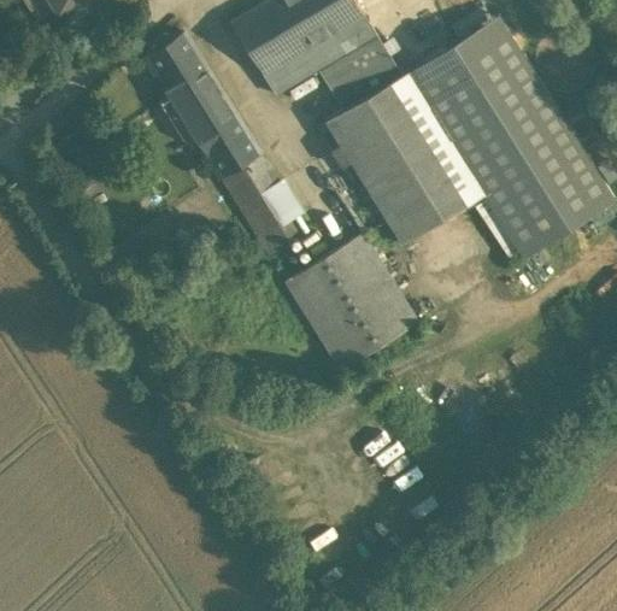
[(50,0),(69,29),(94,12),(86,0),(50,0)]
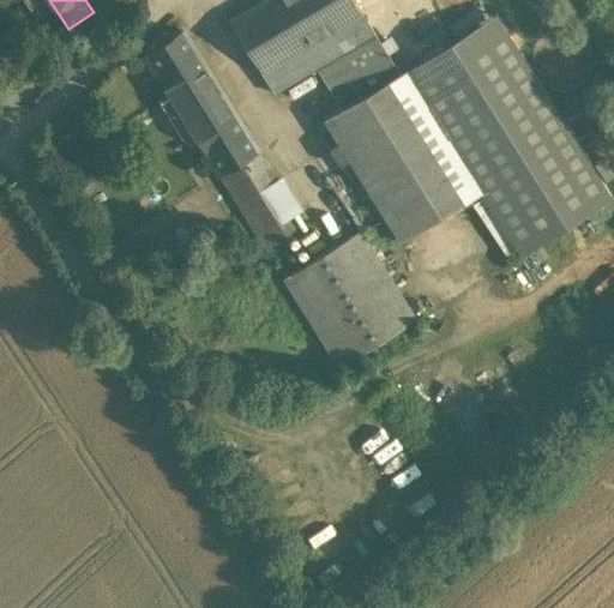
[(305,0),(274,0),(230,26),(262,76),(329,36),(305,0)]
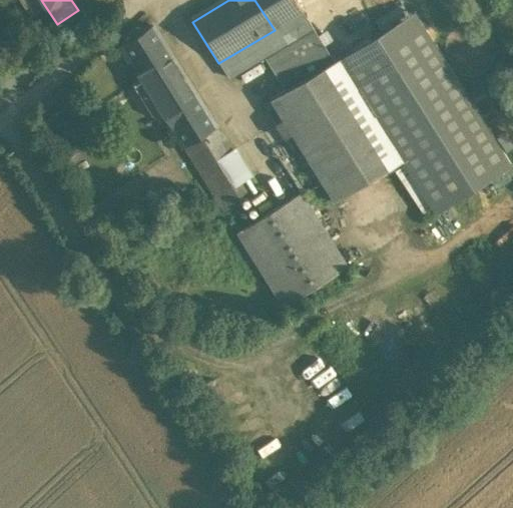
[(302,14),(293,0),(254,0),(275,30),(302,14)]
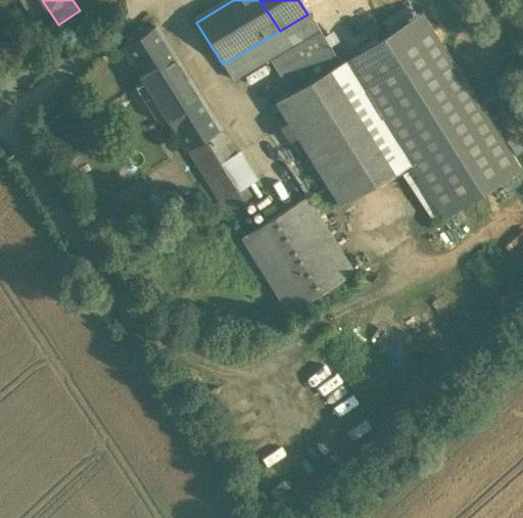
[(280,31),(223,64),(234,84),(270,62),(319,33),(307,14),(280,31)]
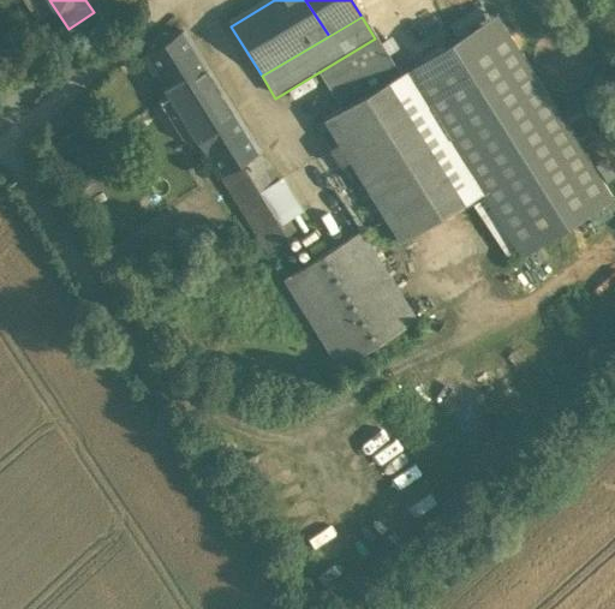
[(238,119),(185,35),(145,60),(198,144),(238,119)]
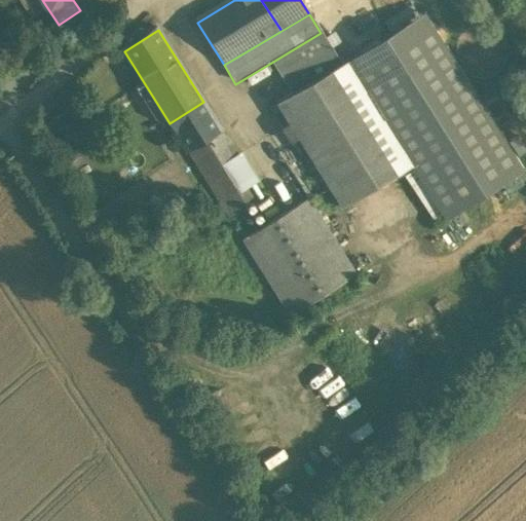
[(321,33),(271,63),(293,96),(342,67),(321,33)]
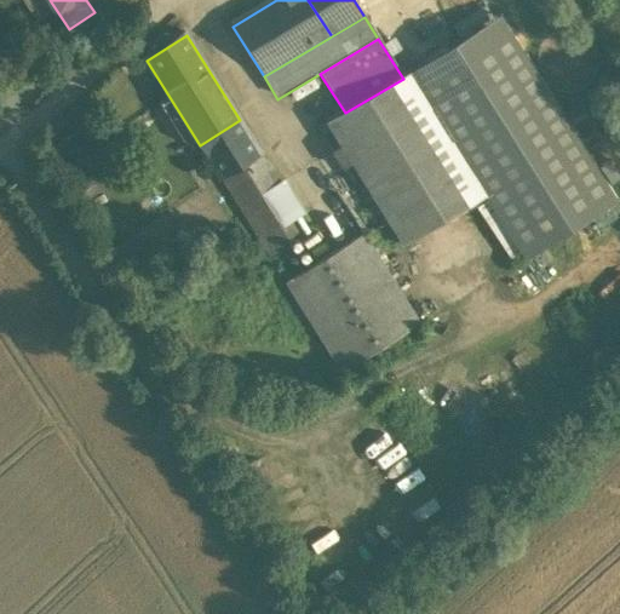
[(487,198),(411,75),(403,79),(345,113),(327,124),(342,149),(351,164),(405,247),(487,198)]
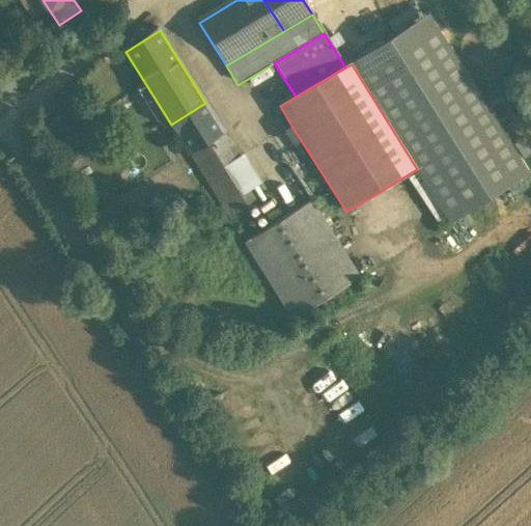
[(205,103),(171,125),(190,155),(224,133),(205,103)]
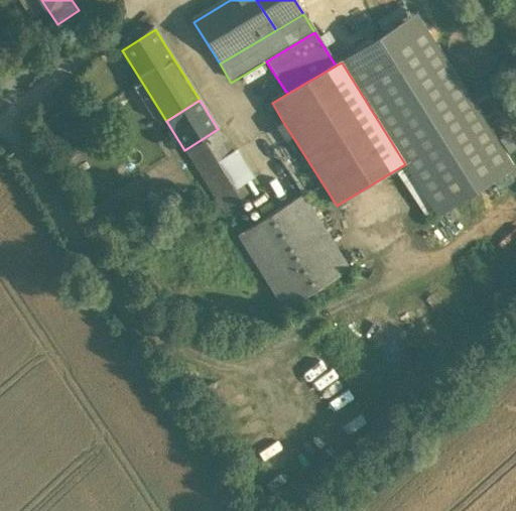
[(284,124),(276,129),(284,142),(292,136),(284,124)]
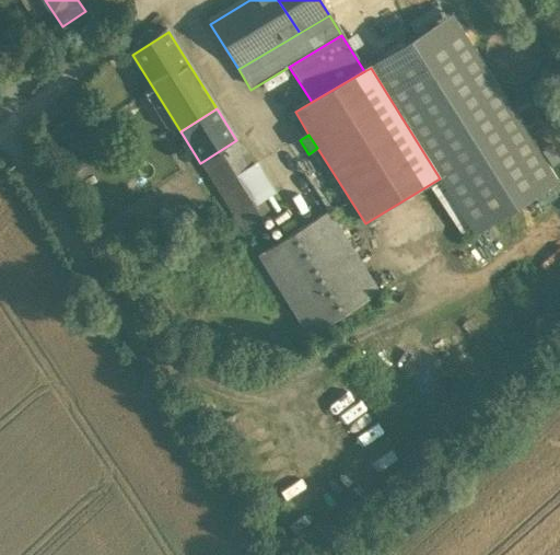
[(236,140),(200,163),(218,191),(244,174),(254,168),(236,140)]
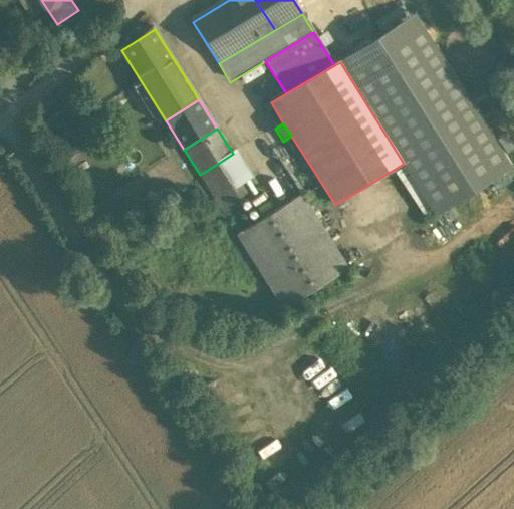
[(224,160),(200,175),(225,216),(246,195),(224,160)]
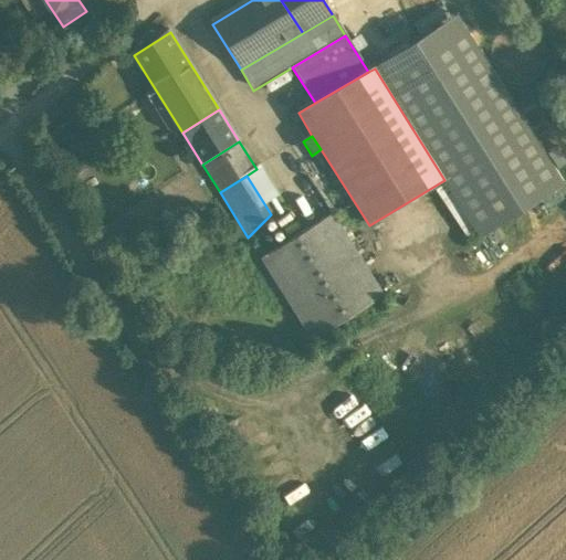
[(543,197),(547,208),(564,201),(559,191),(543,197)]
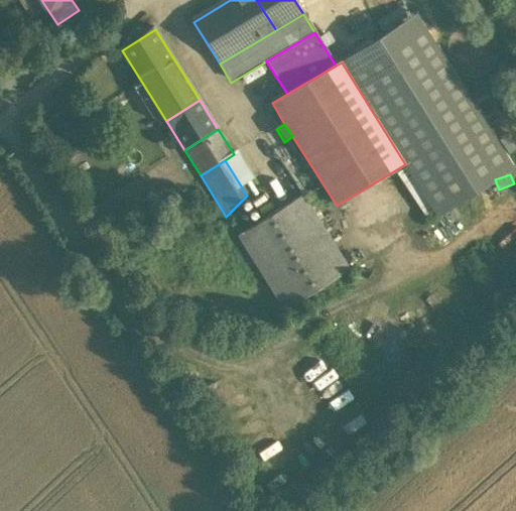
[(302,197),(239,237),(285,311),(350,271),(302,197)]
